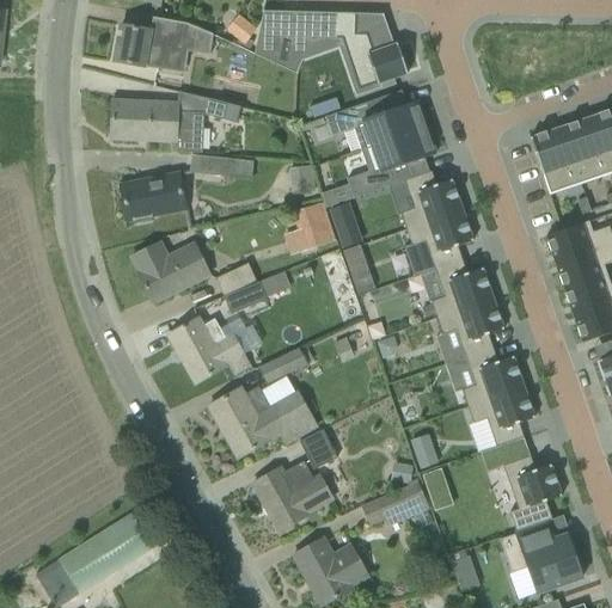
[(357,13),(384,14),(384,12),(263,10),(254,53),(297,72),(298,71),(293,68),(293,69),(275,61),(276,60),(275,60),(280,36),(341,37),(359,88),(380,81),(408,72),(397,42),(393,43),(375,49),(369,31),(357,30),(357,13)]
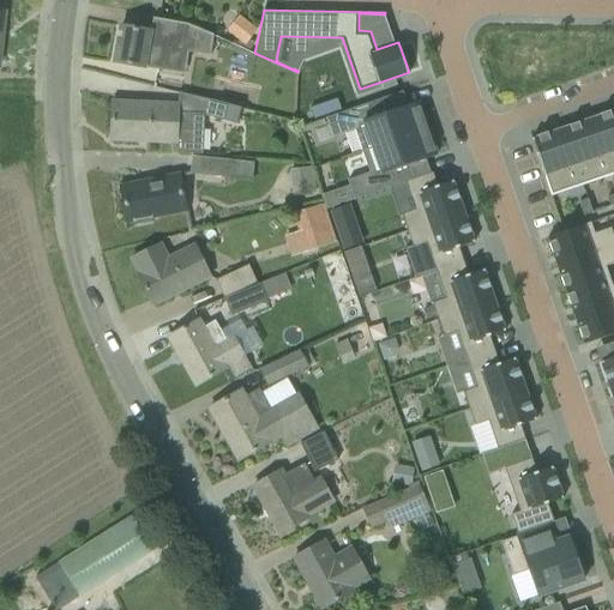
[(160,67),(163,46),(181,49),(187,22),(152,16),(150,29),(121,23),(114,60),(143,66),(144,65),(160,67)]
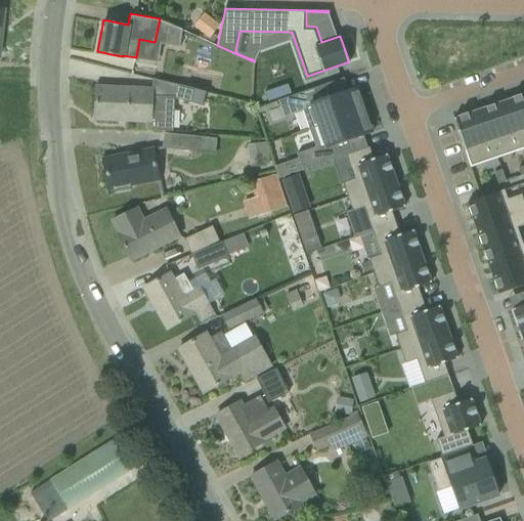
[(220,24),(209,15),(198,29),(204,33),(202,36),(214,41),(217,34),(213,32),(220,24)]
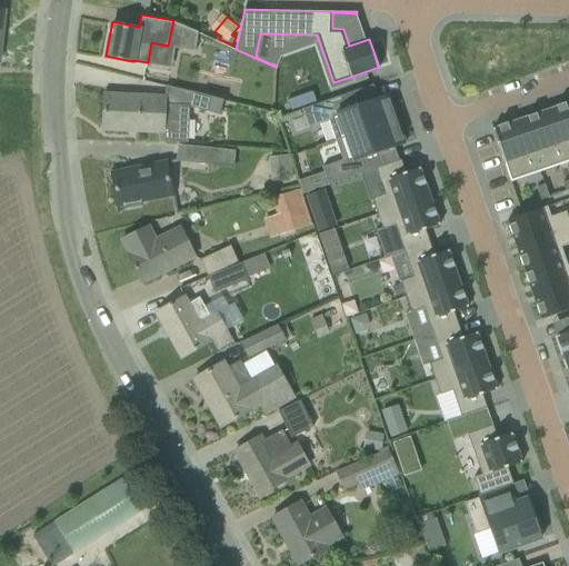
[(209,110),(212,96),(183,88),(179,103),(163,102),(163,96),(105,92),(103,127),(167,130),(167,140),(188,141),(189,105),(209,110)]
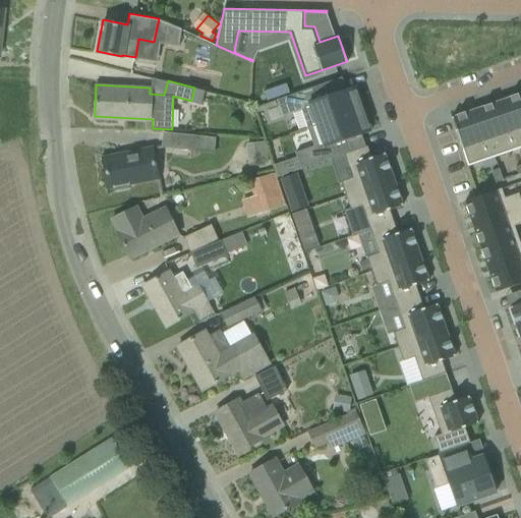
[(264,90),(267,99),(289,91),(286,81),(264,90)]
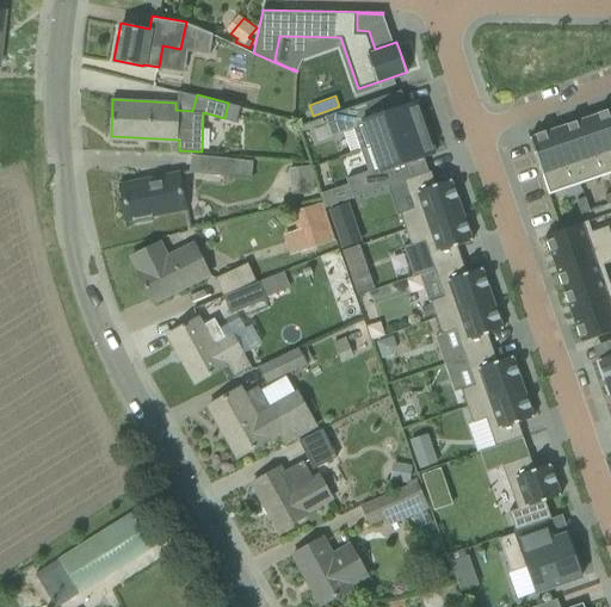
[(353,127),(360,148),(426,127),(417,99),(387,110),(382,95),(325,116),(332,135),(353,127)]
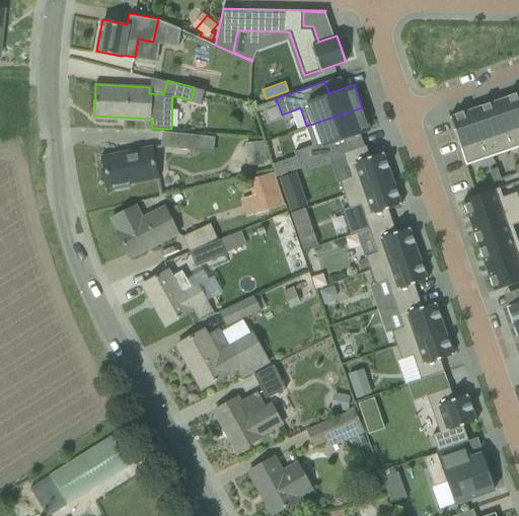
[(194,87),(191,100),(199,102),(202,89),(194,87)]
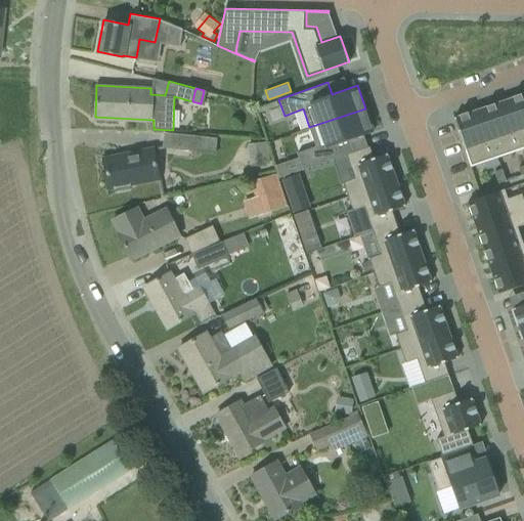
[(523,92),(508,98),(523,144),(523,92)]
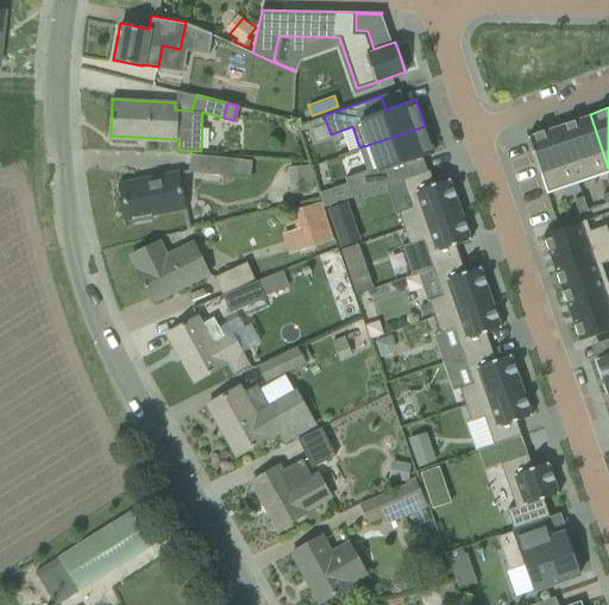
[(559,125),(579,182),(608,170),(608,168),(590,114),(559,125)]
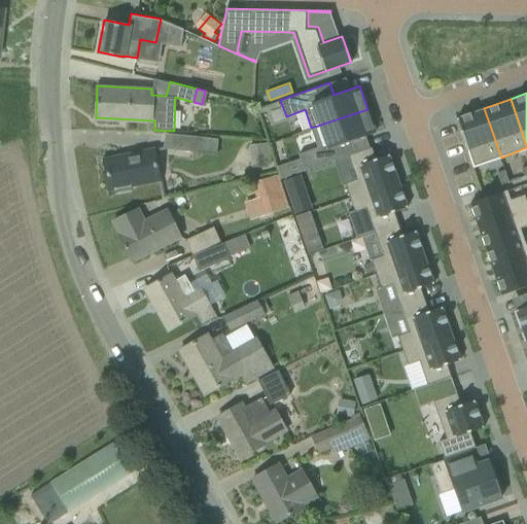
[(473,167),(501,158),(484,108),(456,118),(473,167)]
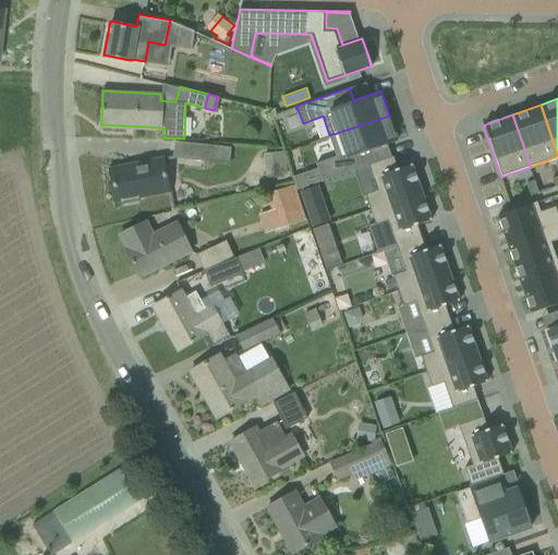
[(397,140),(389,116),(329,135),(337,155),(316,163),(323,180),(368,164),(375,161),(371,148),(397,140)]
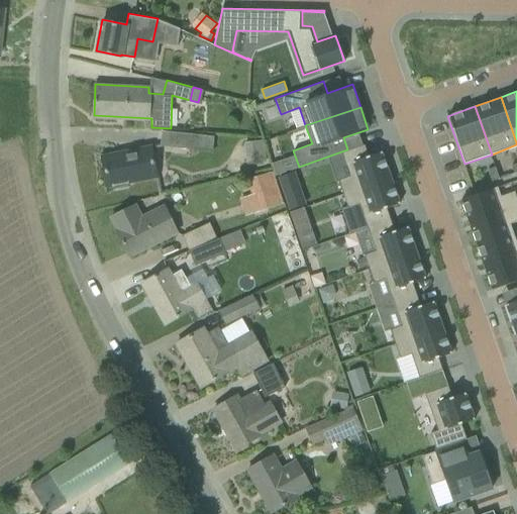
[(213,147),(214,134),(161,129),(160,144),(190,147),(190,145),(213,147)]
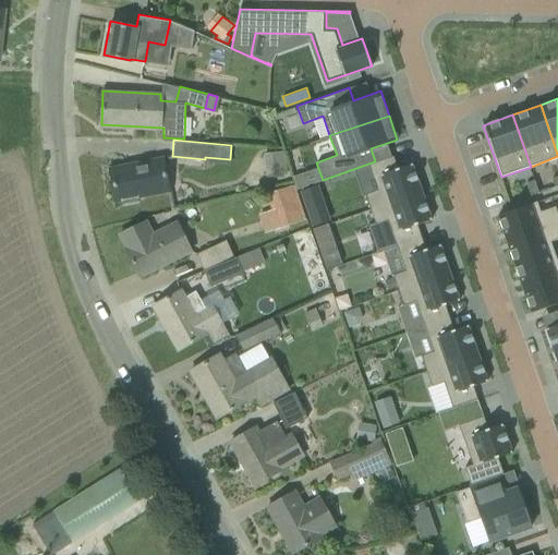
[(265,149),(267,175),(288,172),(284,148),(265,149)]
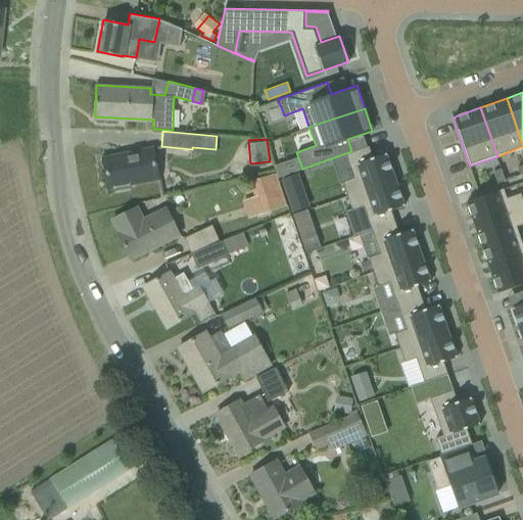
[(342,181),(346,195),(395,178),(386,152),(372,156),(369,145),(351,151),(345,153),(349,166),(357,162),(361,175),(342,181)]
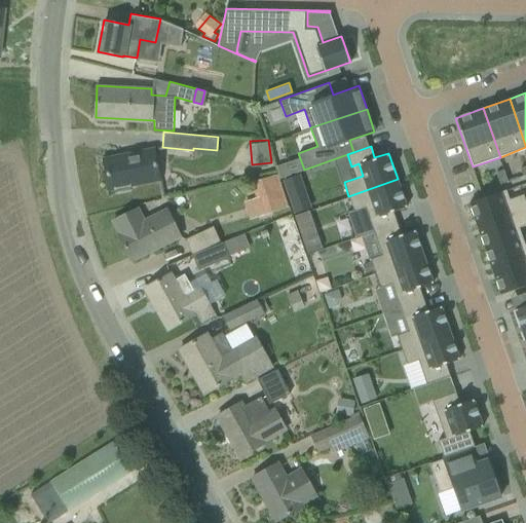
[(153,148),(103,158),(109,188),(115,187),(116,192),(130,189),(129,184),(158,179),(153,148)]
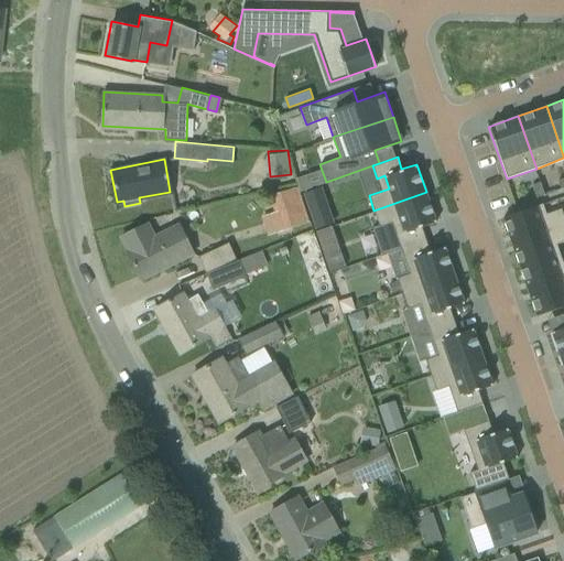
[(537,196),(544,193),(540,181),(532,183),(537,196)]
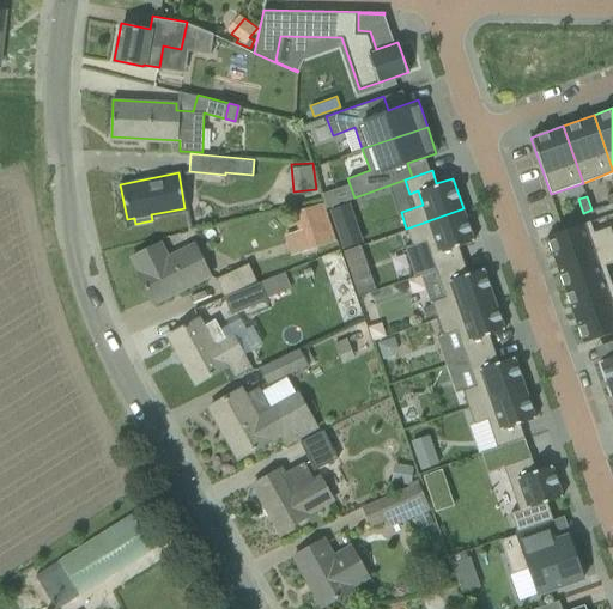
[(321,201),(292,211),(305,249),(333,241),(333,239),(328,225),(321,201)]
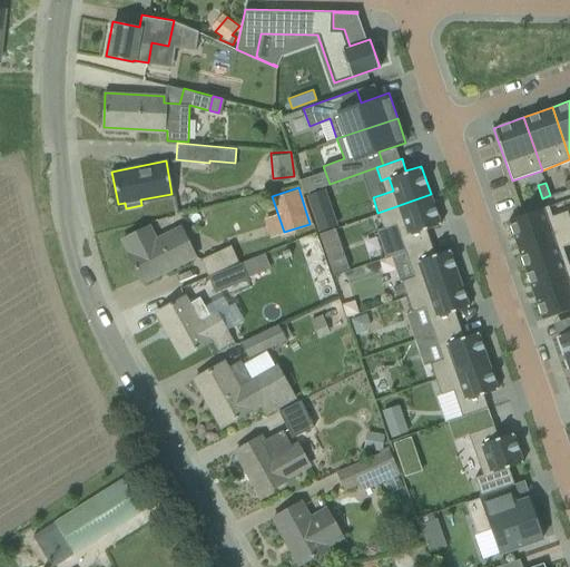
[(431,194),(377,213),(383,228),(403,221),(408,234),(400,236),(405,250),(430,241),(425,228),(440,223),(431,194)]
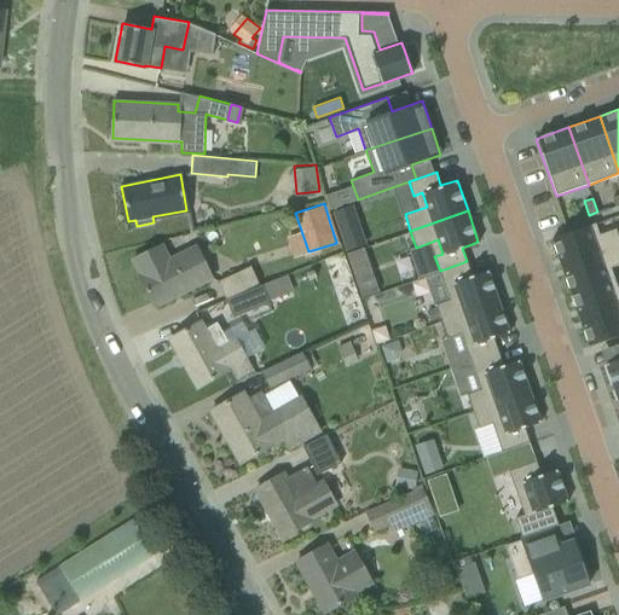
[(551,237),(561,265),(618,244),(618,237),(615,227),(600,233),(595,222),(589,225),(551,237)]
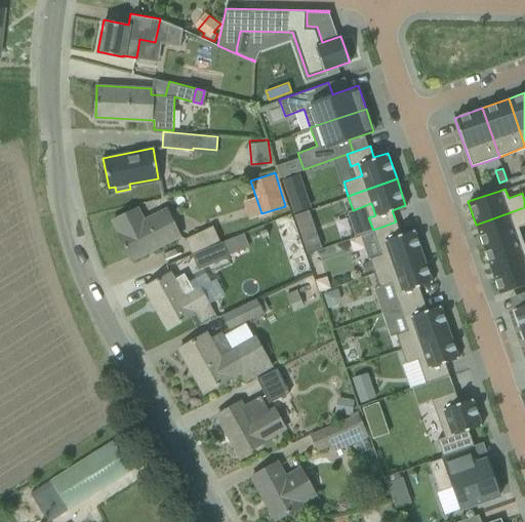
[(311,206),(305,190),(288,195),(294,212),(311,206)]
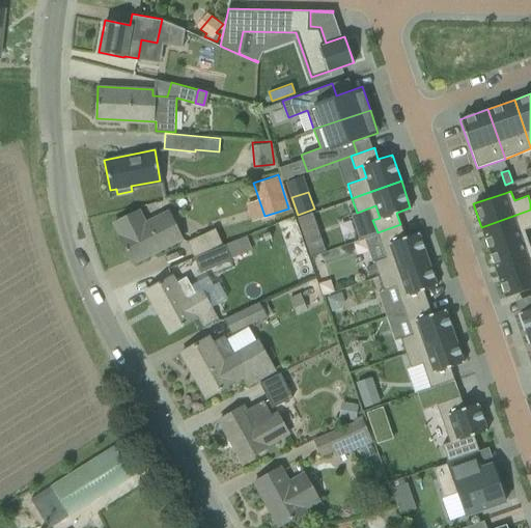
[(167,211),(147,221),(140,209),(114,222),(120,234),(119,234),(132,261),(180,237),(167,211)]
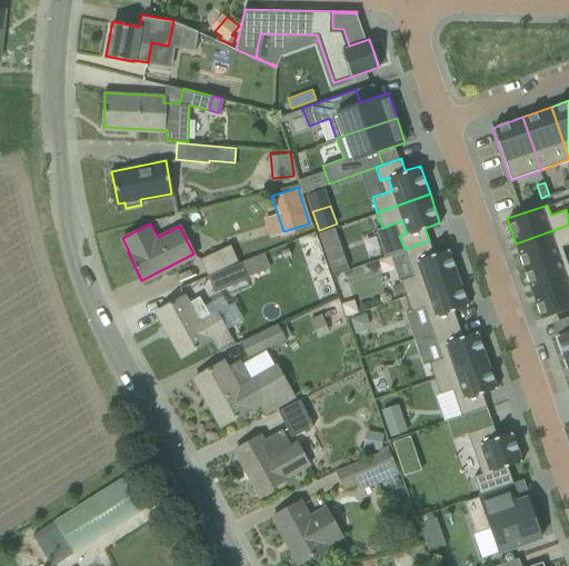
[(568,225),(516,244),(525,268),(565,254),(561,245),(568,241),(568,225)]
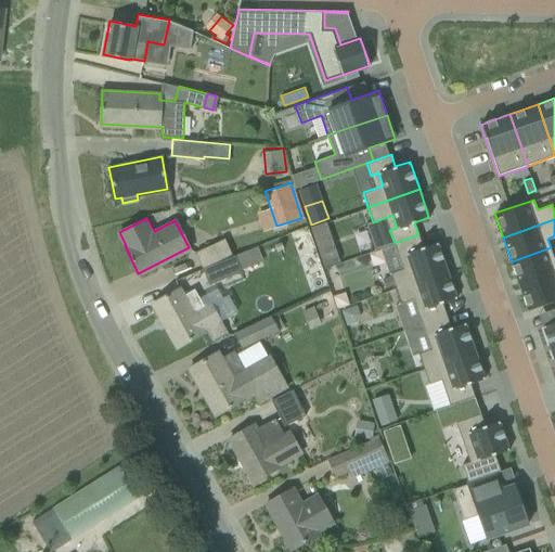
[(325,221),(311,227),(324,266),(339,260),(325,221)]
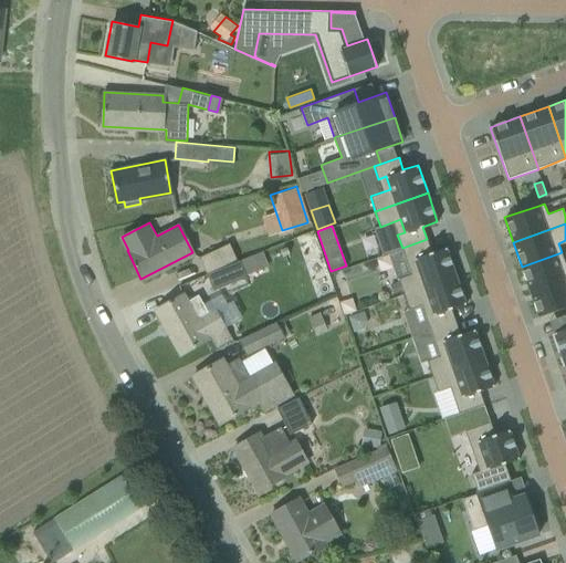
[(398,278),(404,293),(456,275),(446,247),(431,251),(427,239),(402,248),(407,261),(413,258),(418,271),(398,278)]
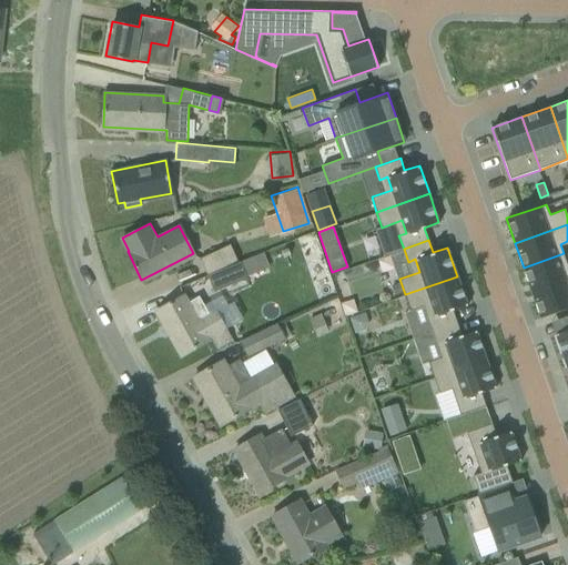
[(237,260),(231,243),(200,258),(208,273),(237,260)]
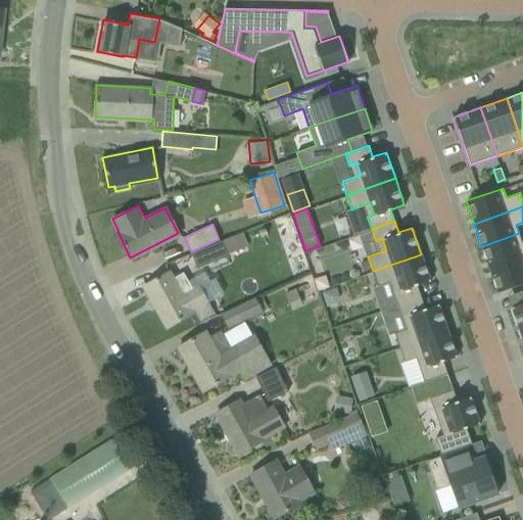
[(233,235),(238,248),(248,244),(243,231),(233,235)]
